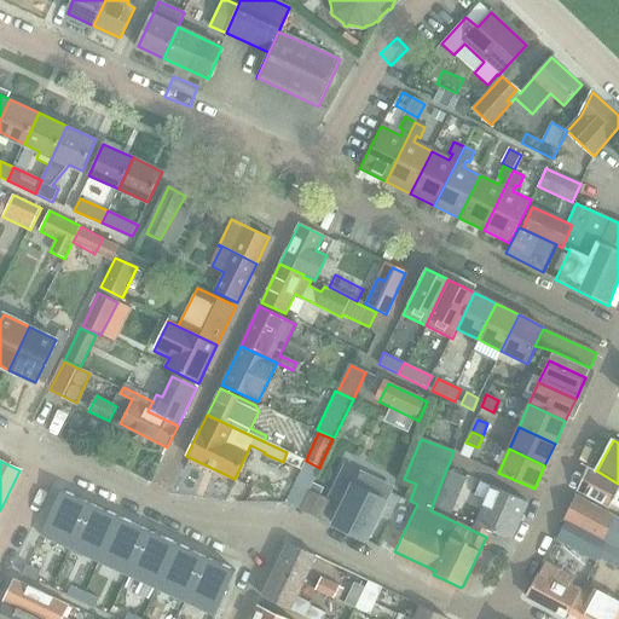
[(311,487),(319,468),(306,461),(285,502),(294,505),(298,507),(308,486),(311,487)]
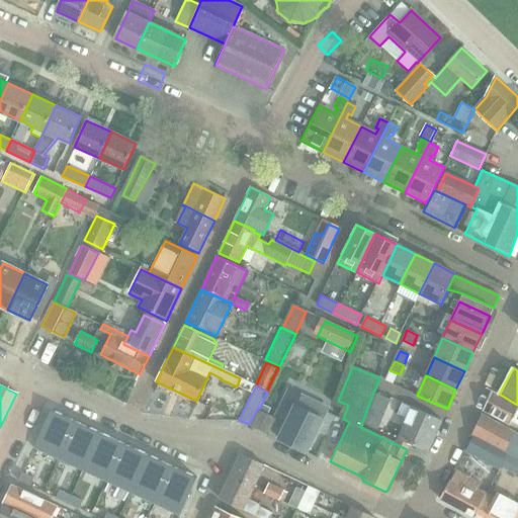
[(278,439),(307,453),(323,419),(307,411),(313,401),(288,389),(277,412),(288,418),(278,439)]
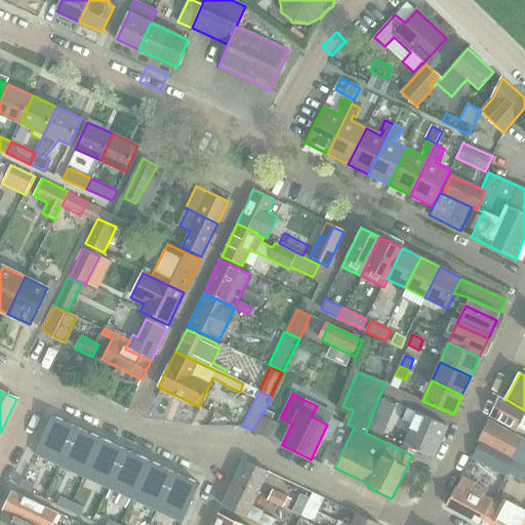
[(264,413),(274,418),(283,400),(273,395),(272,397),(272,396),(271,397),(264,413)]
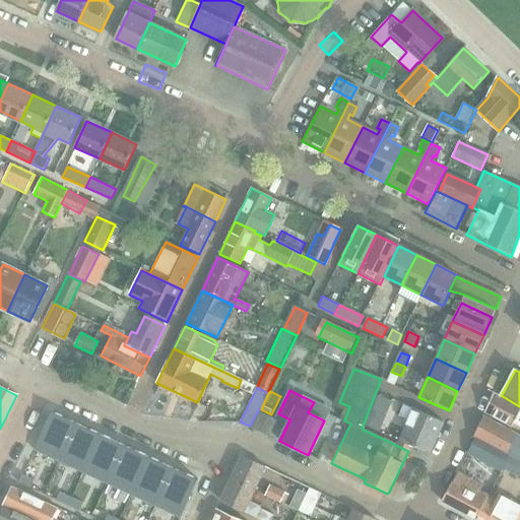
[(519,426),(519,407),(493,392),(484,411),(511,427),(514,423),(519,426)]
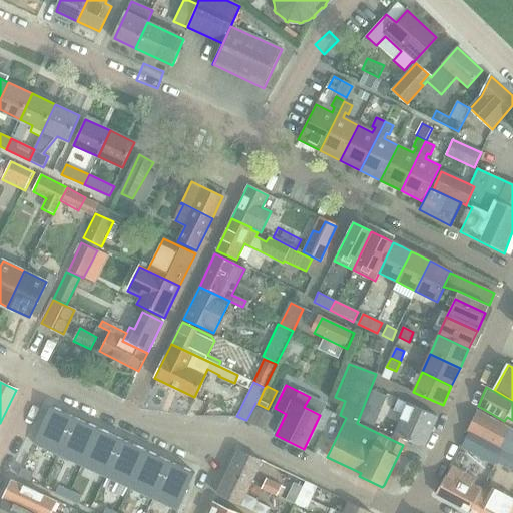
[(360,419),(377,421),(387,395),(371,389),(360,419)]
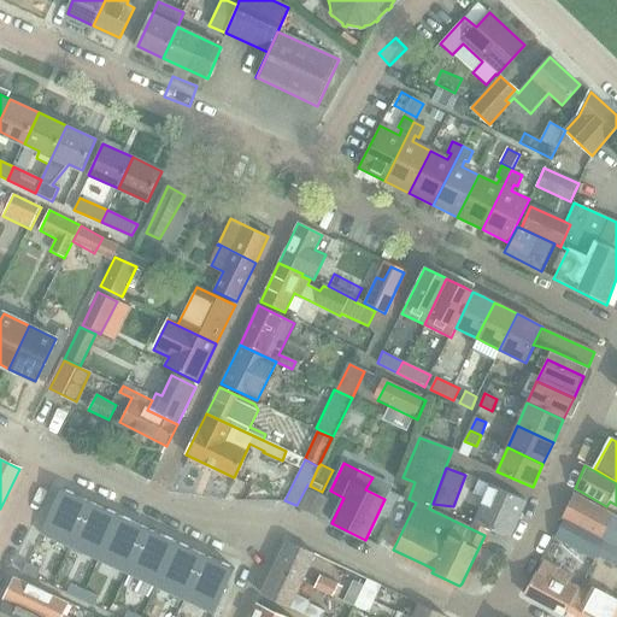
[(245,481),(245,513),(270,513),(271,481),(245,481)]
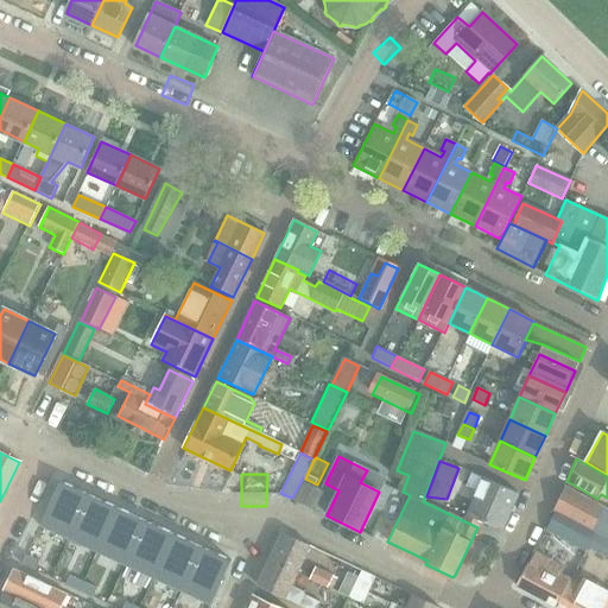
[(317,485),(305,479),(303,477),(292,498),(314,508),(322,492),(315,488),(317,485)]
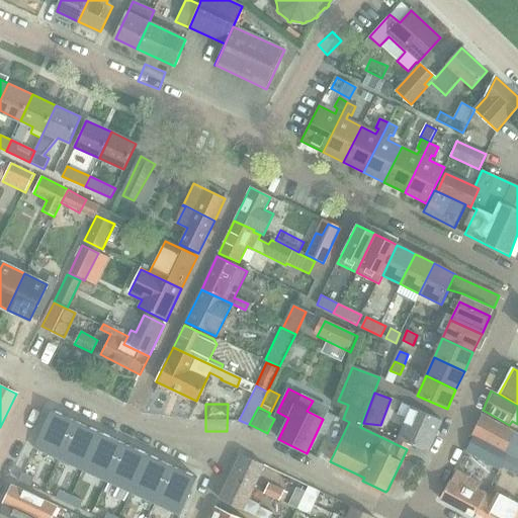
[(397,439),(428,452),(435,437),(437,431),(442,421),(411,408),(397,439)]
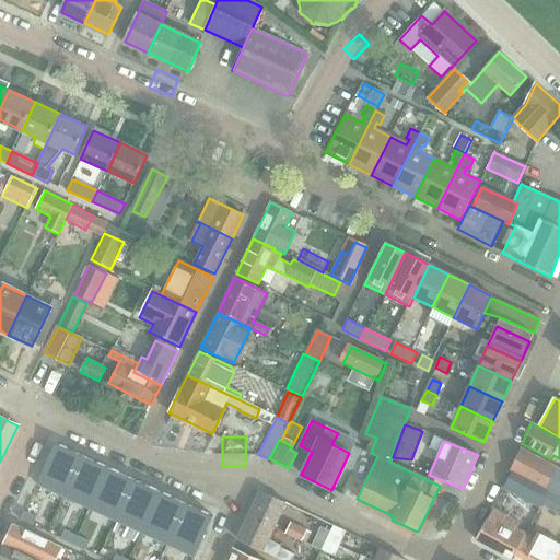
[(55,443),(45,465),(67,475),(72,477),(73,477),(83,456),(78,453),(67,448),(55,443)]
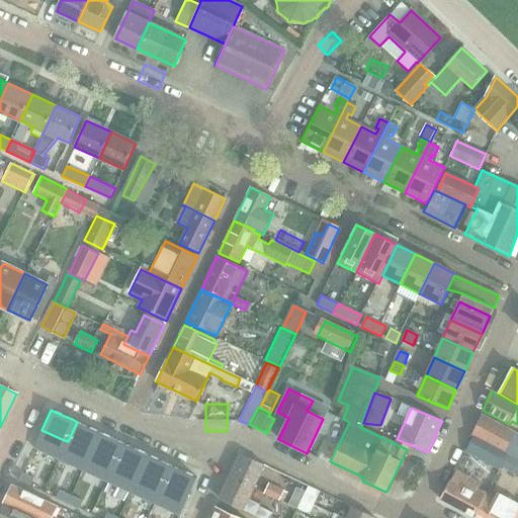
[(481,415),(471,434),(473,435),(487,443),(504,452),(514,433),(481,415)]
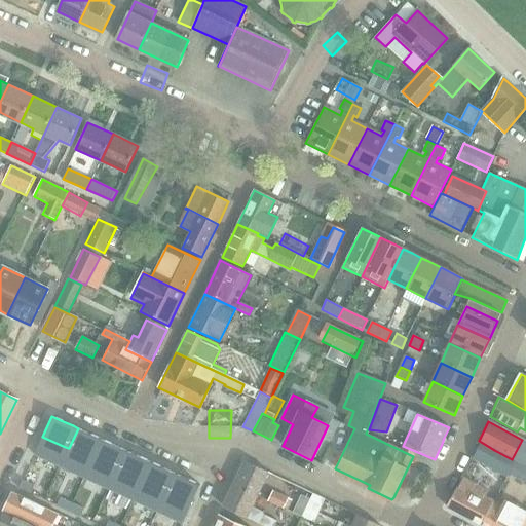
[(78,428),(69,448),(75,451),(84,456),(92,459),(102,440),(94,436),(78,428)]
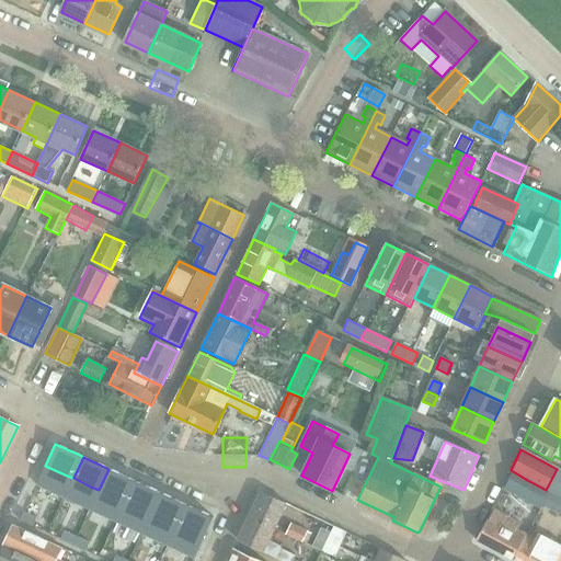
[(110,469),(99,490),(103,492),(122,501),(125,502),(126,503),(135,481),(110,469)]
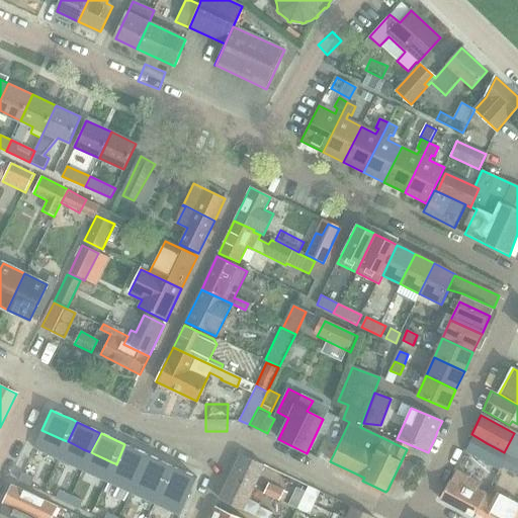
[(517,434),(514,433),(504,452),(508,454),(517,459),(517,434)]
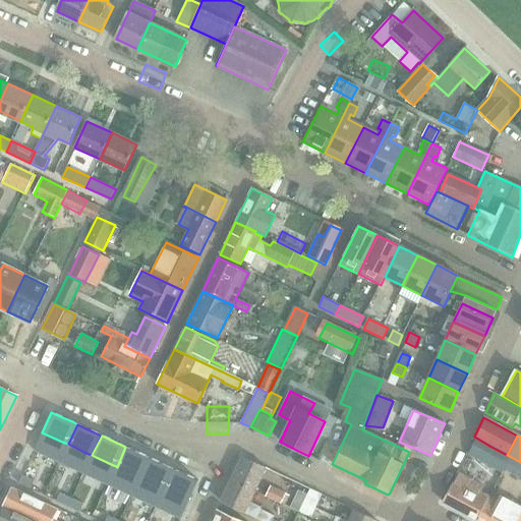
[(505,469),(511,457),(507,455),(489,446),(482,457),(505,469)]
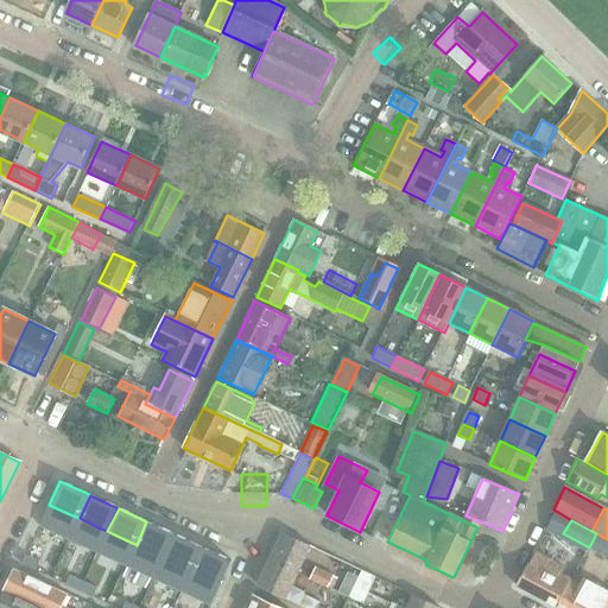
[(146,521),(137,545),(146,549),(164,557),(175,536),(147,521),(146,521)]
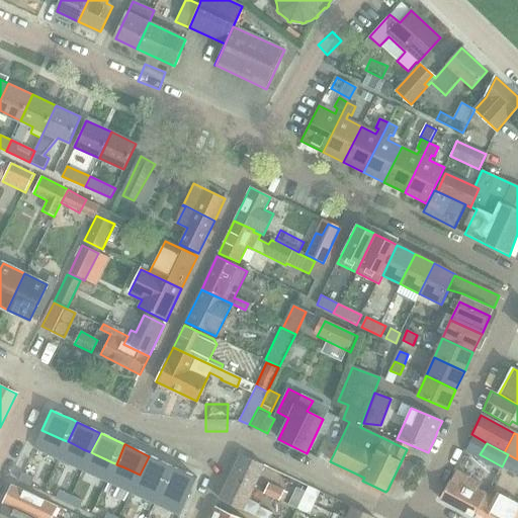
[(230,477),(253,488),(263,464),(241,454),(230,477)]
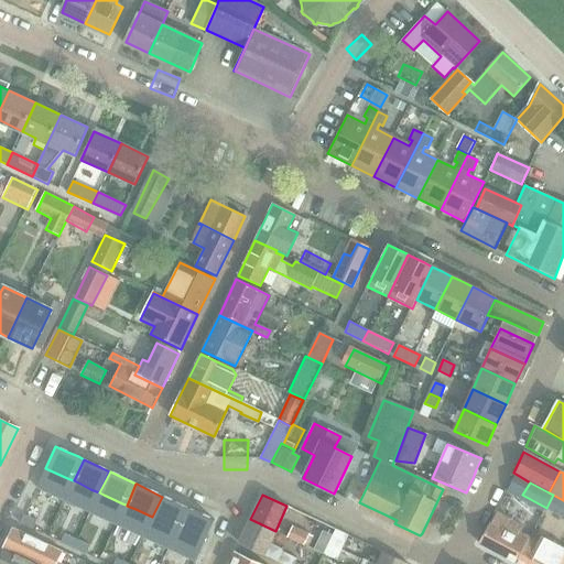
[(563,517),(563,500),(553,495),(546,508),(545,508),(563,517)]
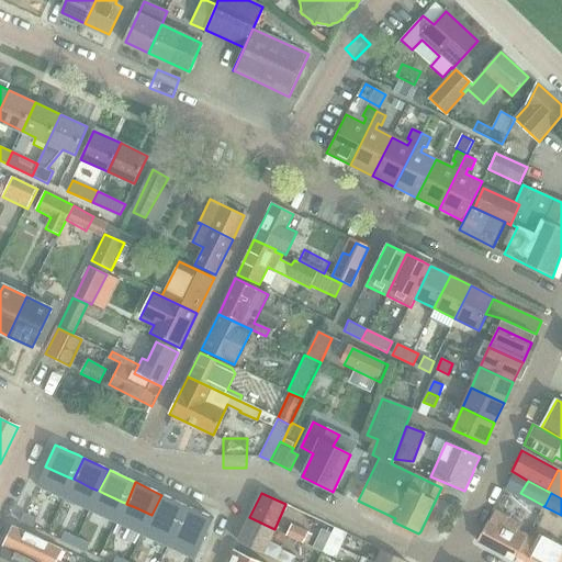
[(163,495),(153,515),(158,518),(168,523),(178,527),(188,506),(163,495)]
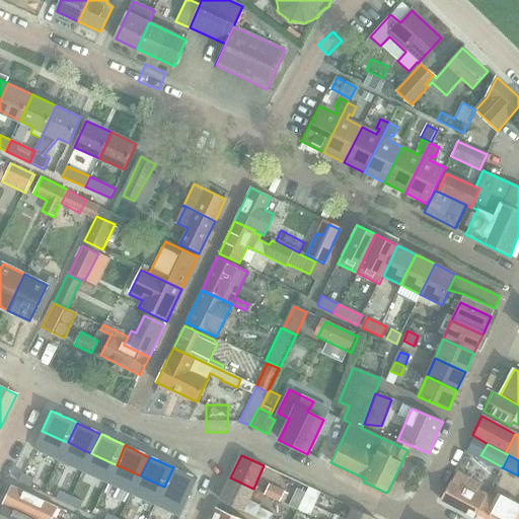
[(164,487),(164,488),(189,500),(198,479),(173,467),(164,487)]
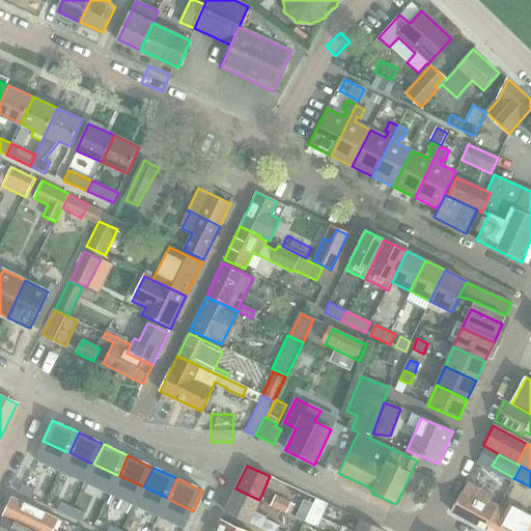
[(18,486),(16,493),(22,496),(25,492),(18,486)]
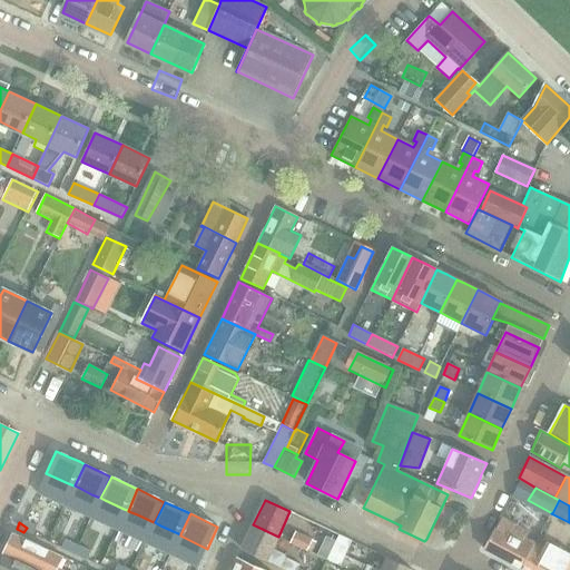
[(272,549),(278,537),(253,524),(242,550),(286,569),(295,569),(300,561),(272,549)]
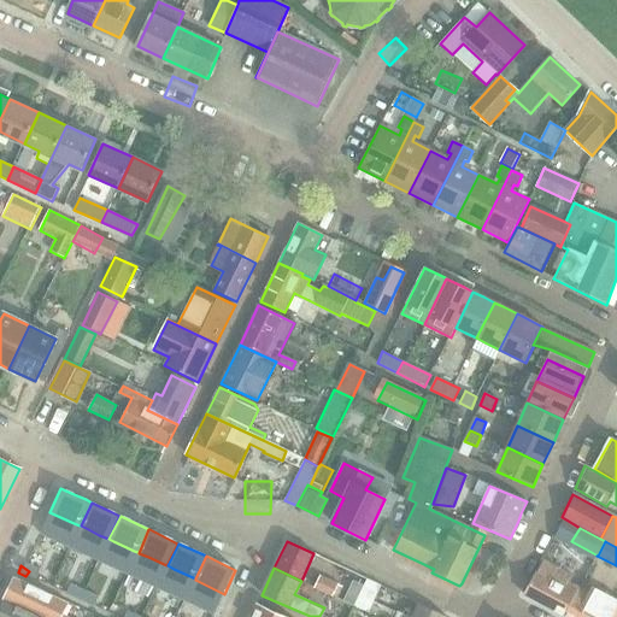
[(564,616),(580,587),(569,581),(565,587),(535,573),(523,593),(564,616)]
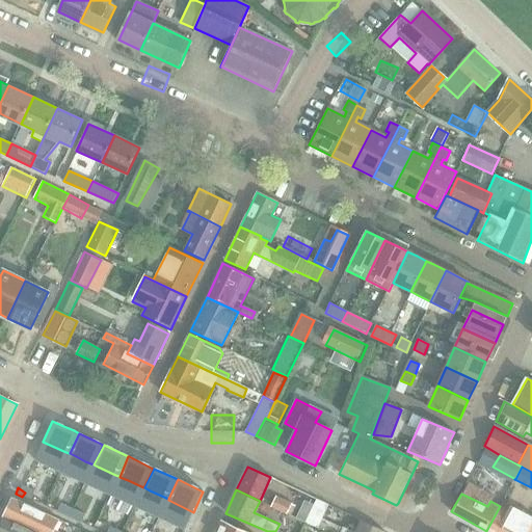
[(271,506),(286,513),(291,504),(276,497),(271,506)]
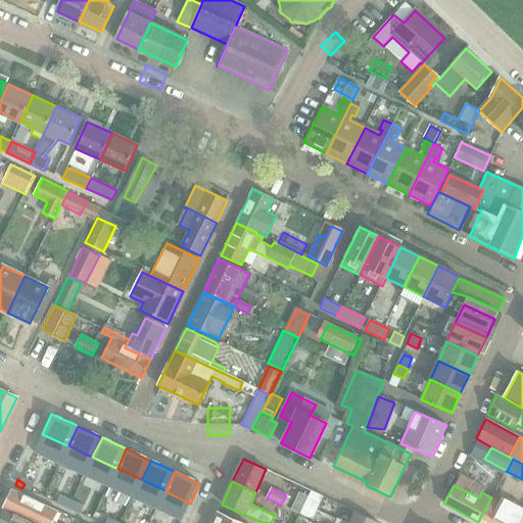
[(3,509),(33,522),(56,522),(52,521),(57,511),(12,489),(3,509)]
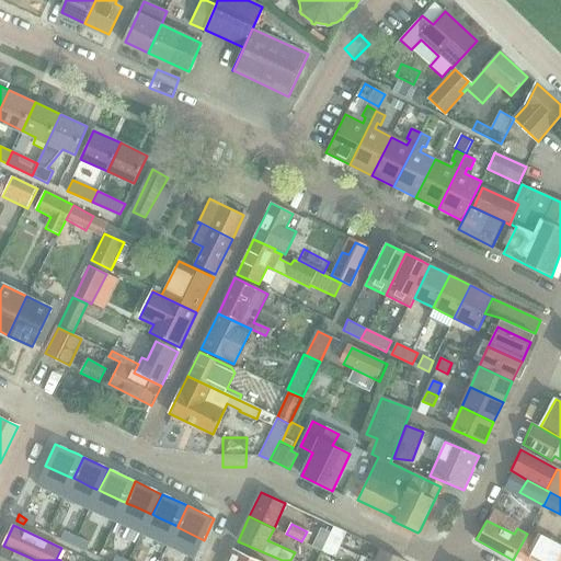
[(405,560),(380,549),(374,560),(370,560),(354,552),(354,553),(340,546),(346,533),(334,527),(322,550),(345,560),(405,560)]
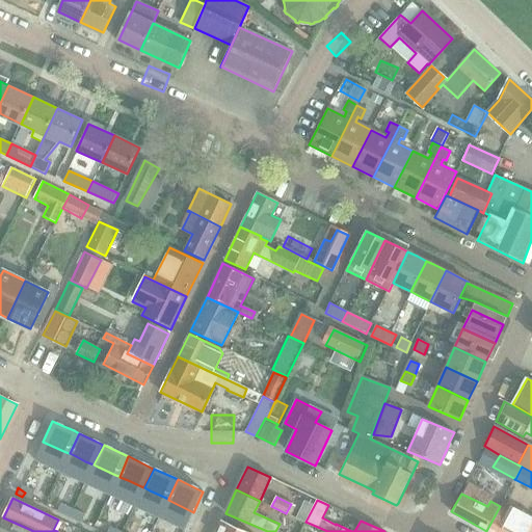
[(500,506),(486,531),(489,531),(529,531),(531,528),(531,516),(511,506),(508,510),(500,506)]
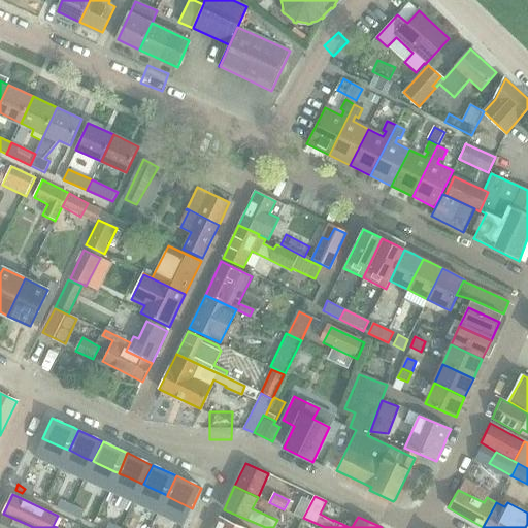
[(66,506),(64,513),(72,516),(74,510),(66,506)]
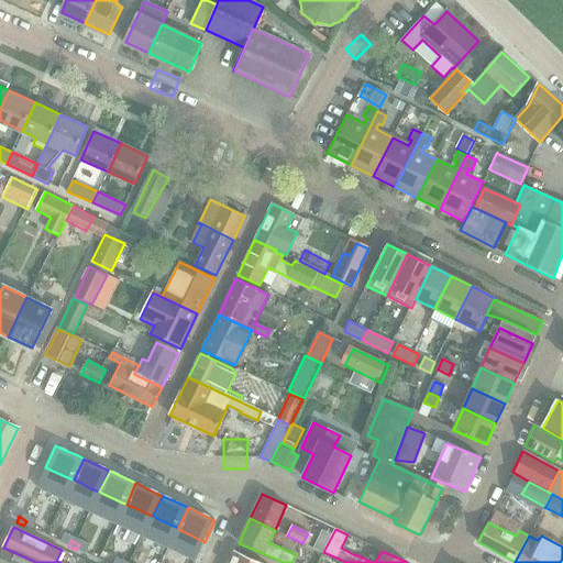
[(0,562),(35,562),(3,548),(0,554),(0,562)]
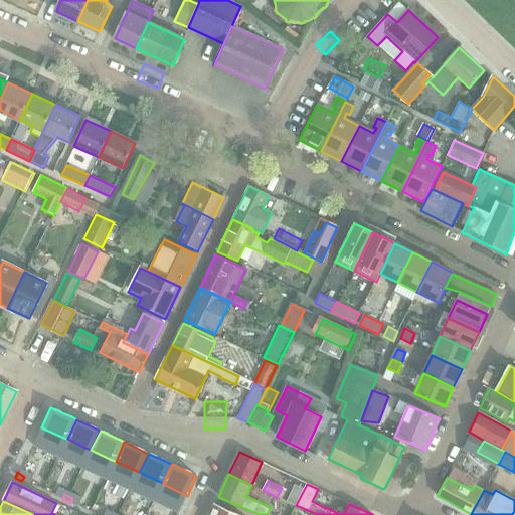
[(209,514),(234,514),(214,505),(209,514)]
